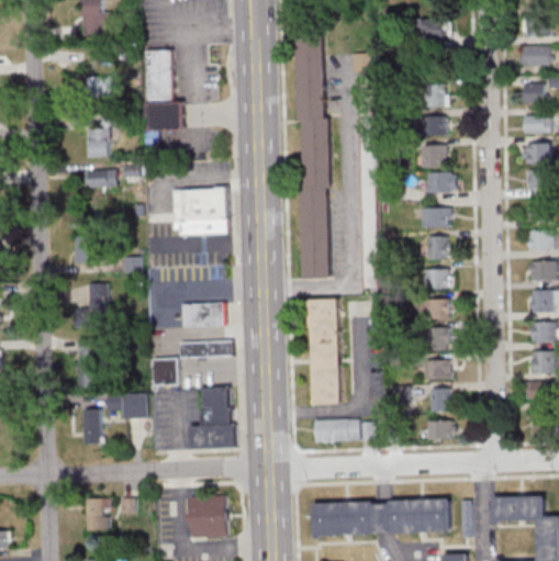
[(111,10),(103,10),(102,0),(81,0),(82,36),(101,35),(101,26),(111,26),(111,10)]
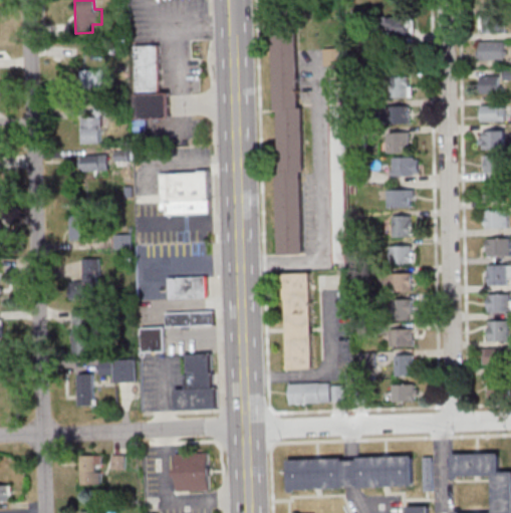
[(479,0),(480,8),(500,8),(500,0),(479,0)]
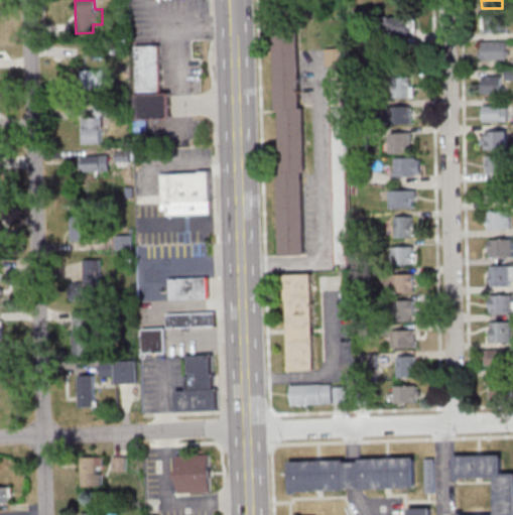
[(502,34),(502,16),(481,16),(481,34),(502,34)]
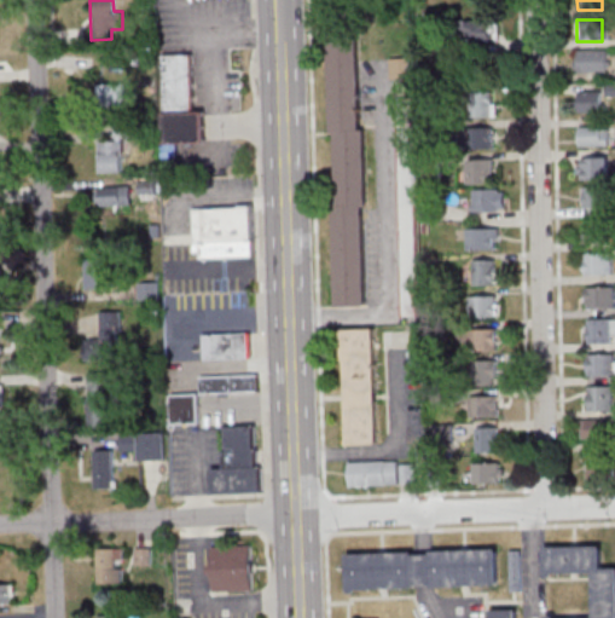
[(463,21),(463,47),(493,47),(493,21),(463,21)]
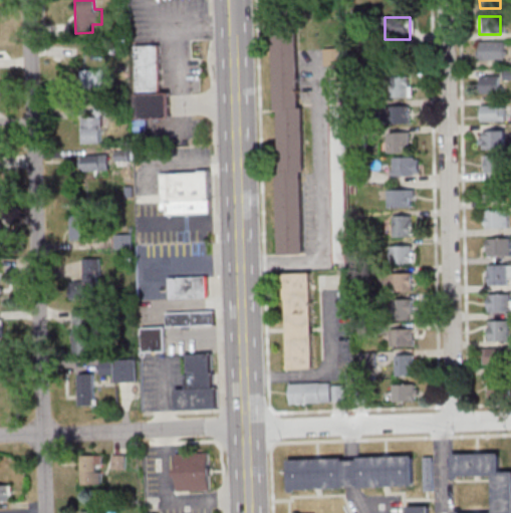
[(298,25),(272,26),(276,255),(302,255),(298,25)]
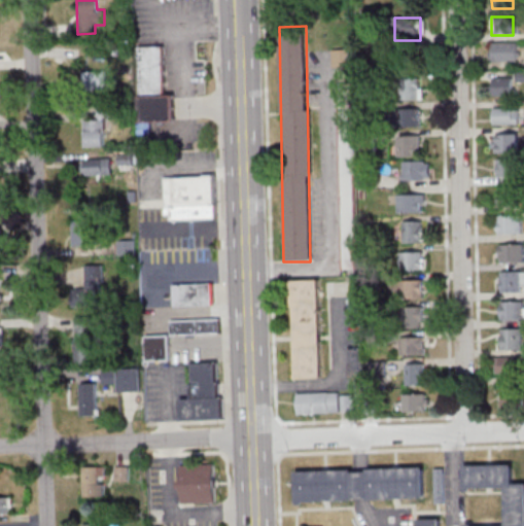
[(490,43),(515,42),(515,60),(490,61),(490,43)]
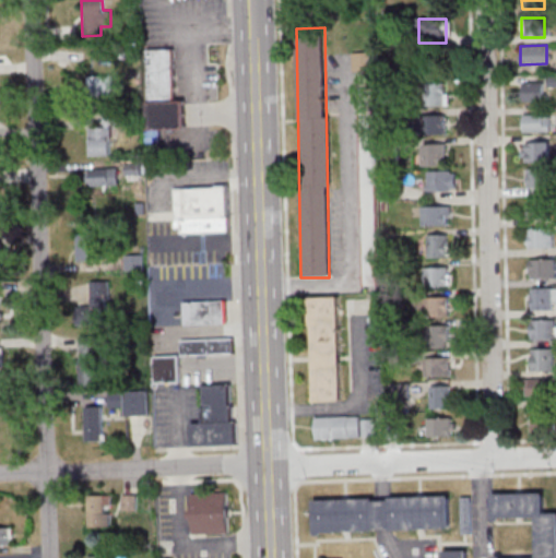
[(182,102),(172,102),(170,49),(143,49),(144,130),(182,129),(182,102)]
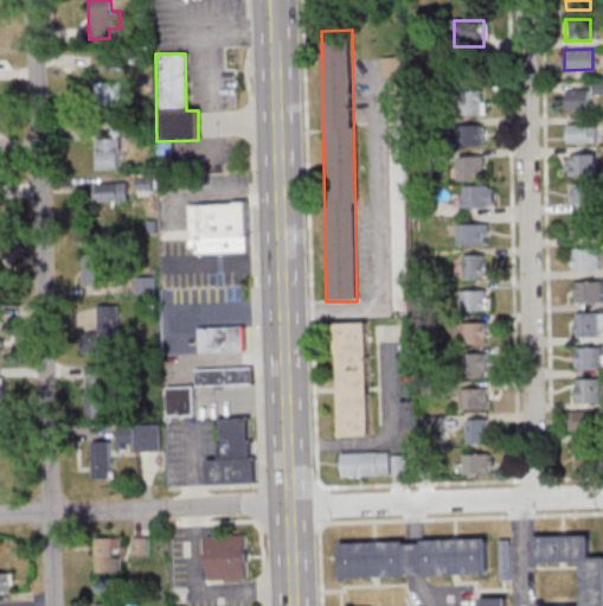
[(90,82),(90,103),(126,103),(126,82),(90,82)]
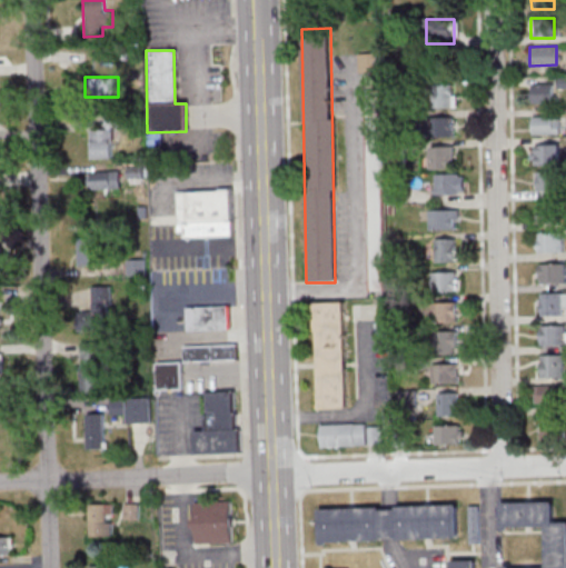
[(552,85),(528,85),(528,105),(552,105),(552,85)]
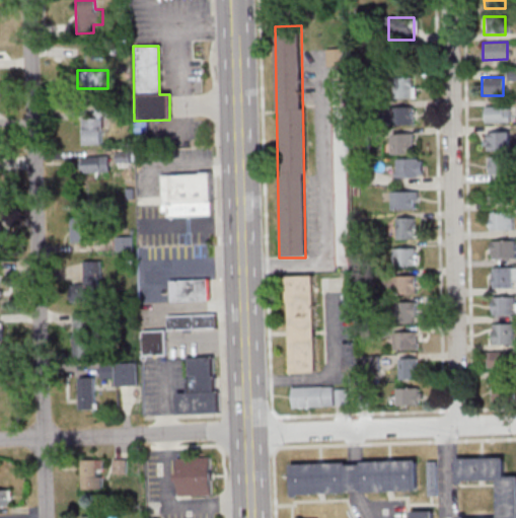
[(414,78),(390,78),(390,98),(414,98),(414,78)]
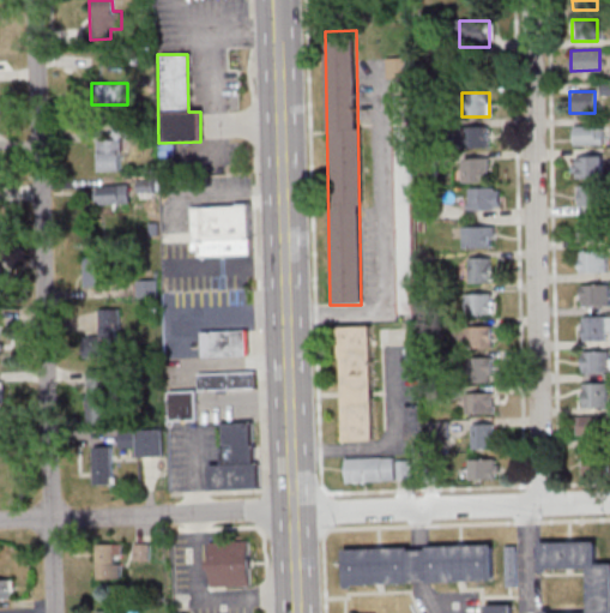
[(392,98),(396,314),(410,313),(406,98),(392,98)]
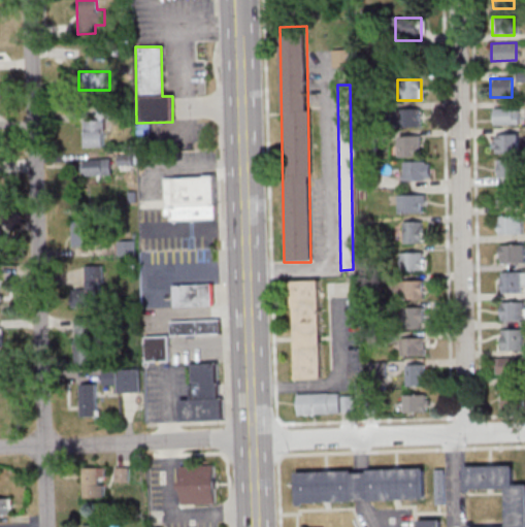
[(492,107),(517,107),(518,125),(492,125),(492,107)]
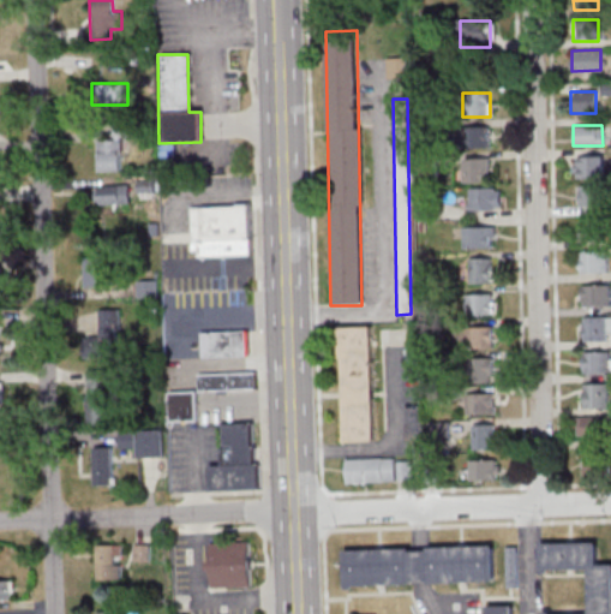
[(465,126),(465,148),(486,148),(486,126),(465,126)]
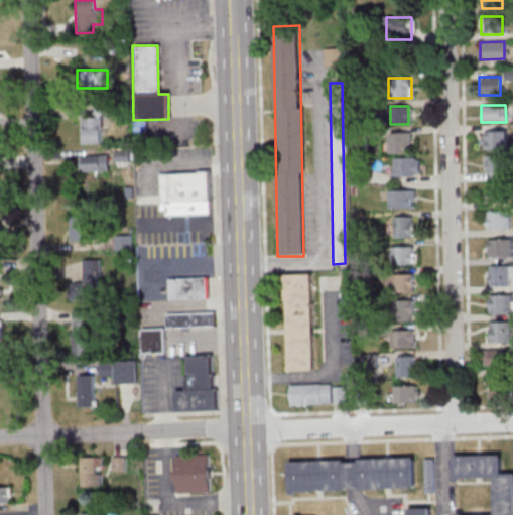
[(99,144),(99,117),(80,117),(80,144),(99,144)]
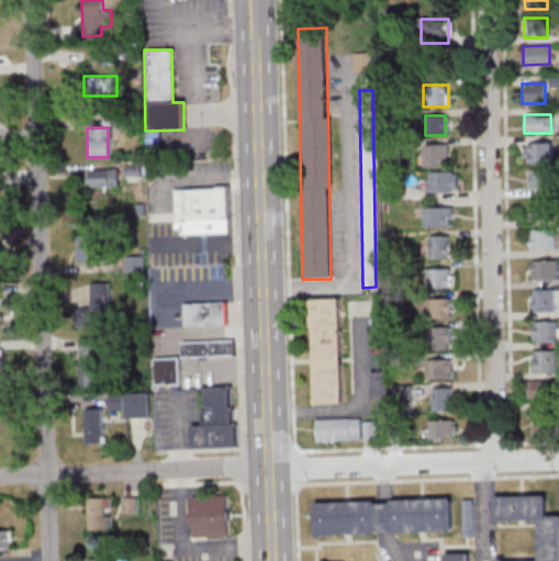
[(525,143),(551,143),(552,161),(526,163),(525,143)]
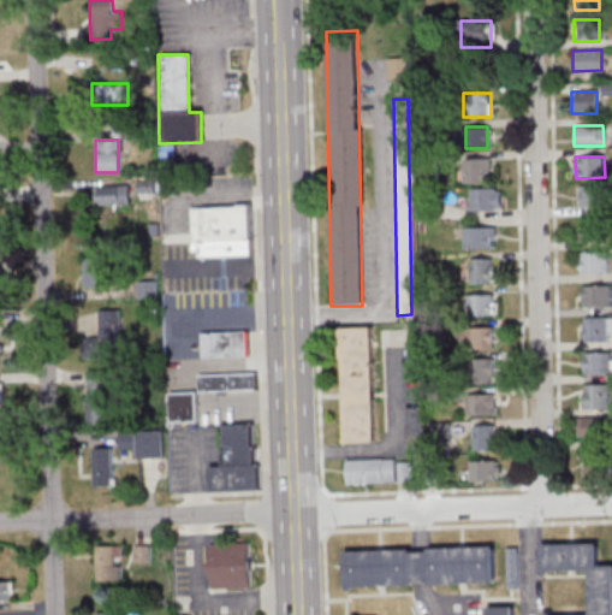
[(488,158),(461,158),(461,183),(488,183),(488,158)]
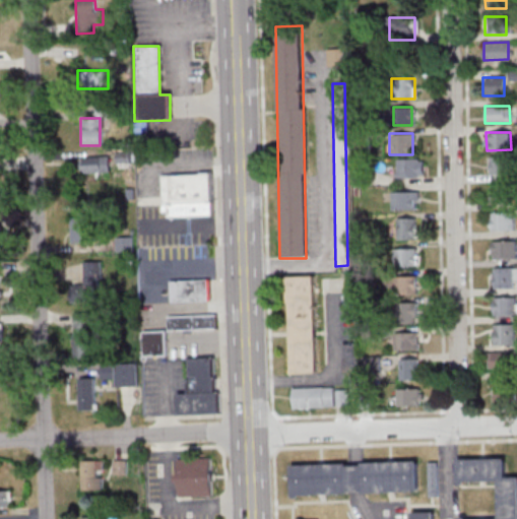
[(77,156),(77,174),(106,174),(106,156),(77,156)]
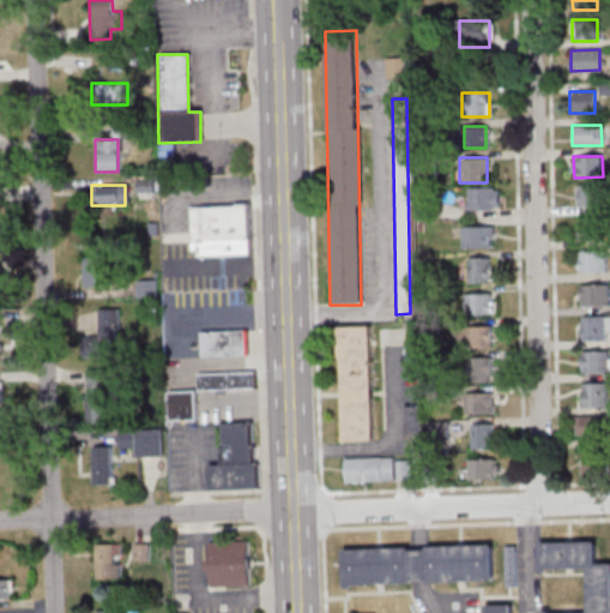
[(577,185),(605,185),(605,205),(577,206),(577,185)]
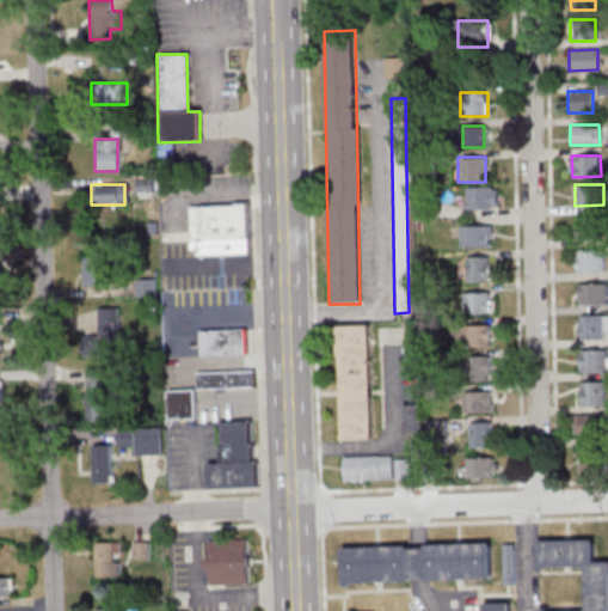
[(496,187),(464,187),(464,209),(496,209),(496,187)]
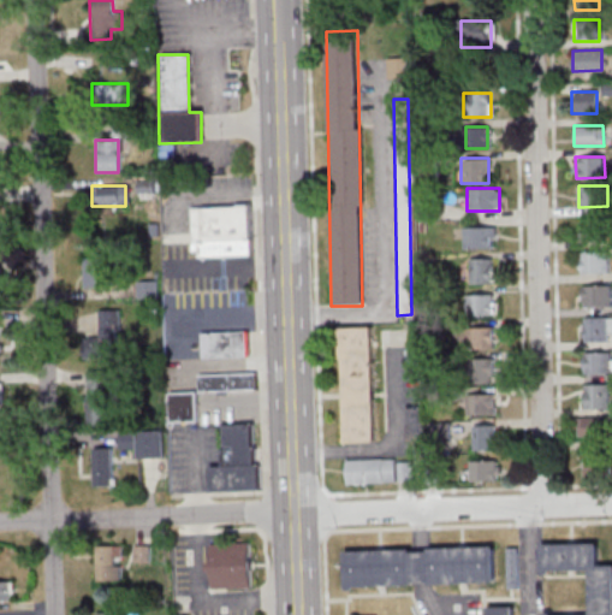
[(189,207),(190,258),(251,256),(250,206),(189,207)]
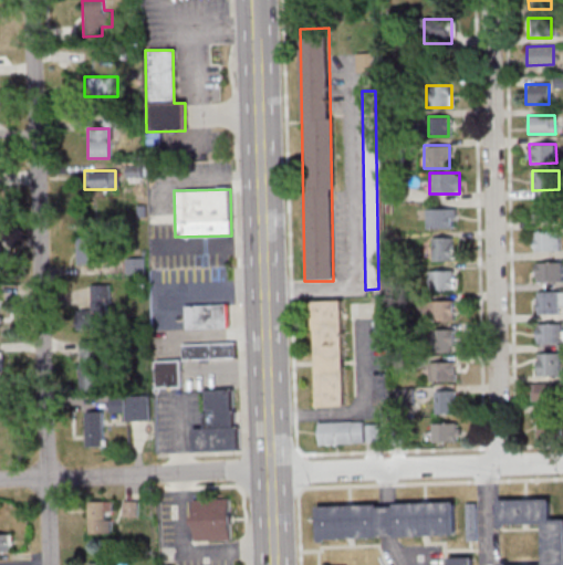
[(532,203),(559,202),(559,221),(532,222),(532,203)]
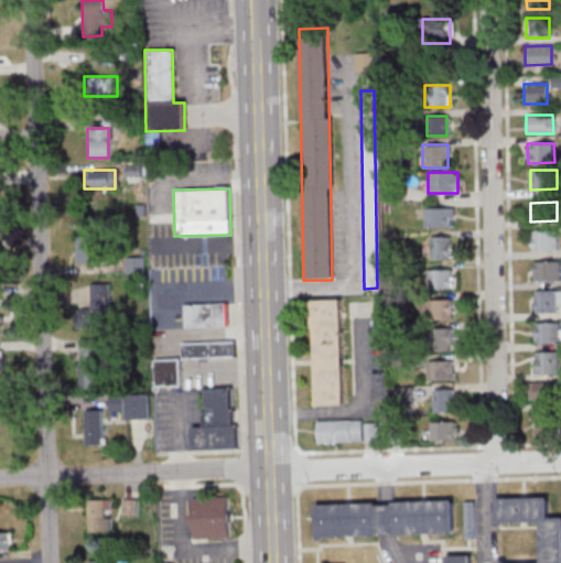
[(452,228),(452,208),(424,208),(424,228),(452,228)]
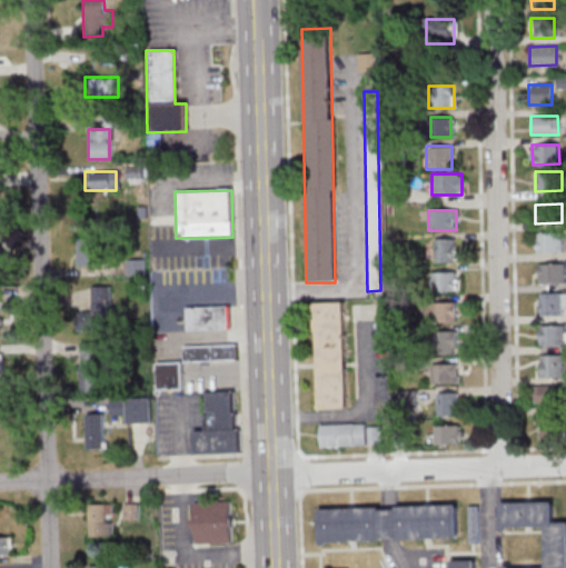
[(536,233),(563,232),(563,251),(536,252),(536,233)]
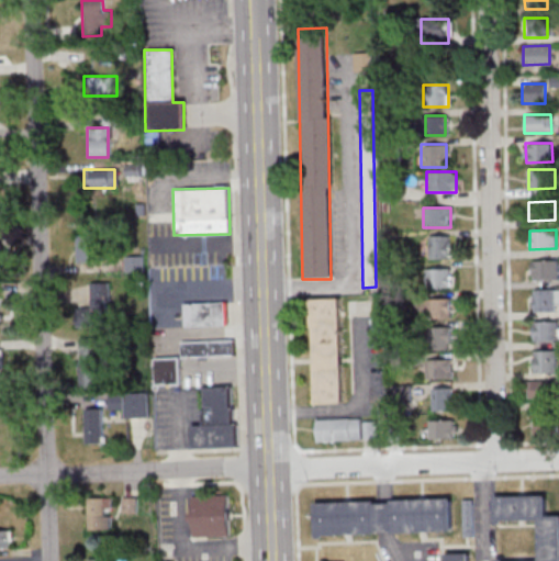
[(97,235),(74,235),(74,261),(97,261),(97,235)]
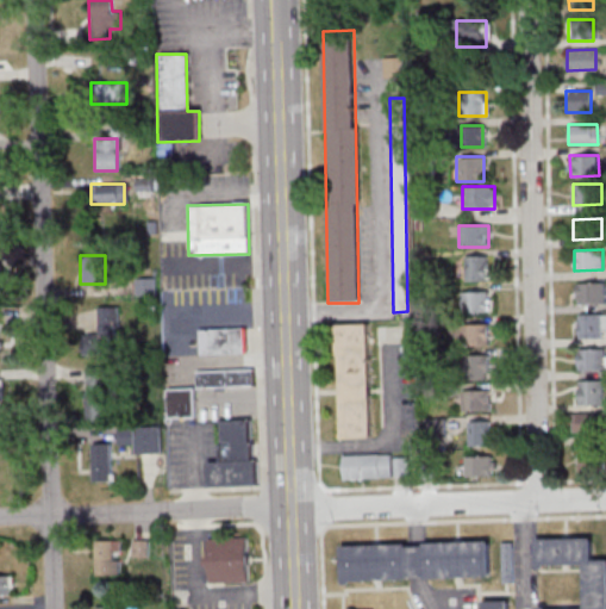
[(463,256),(463,280),(488,280),(488,256),(463,256)]
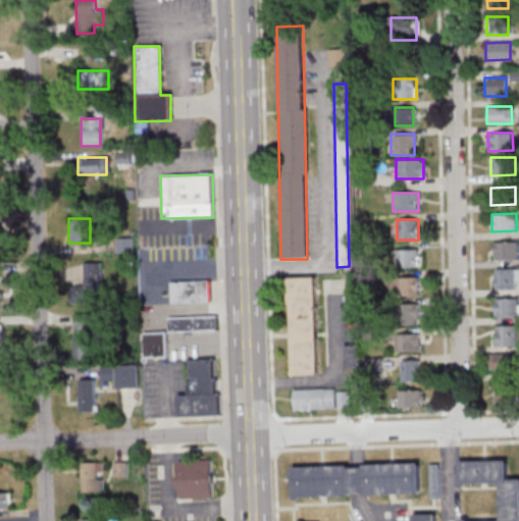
[(130,239),(114,239),(115,253),(131,252),(130,239)]
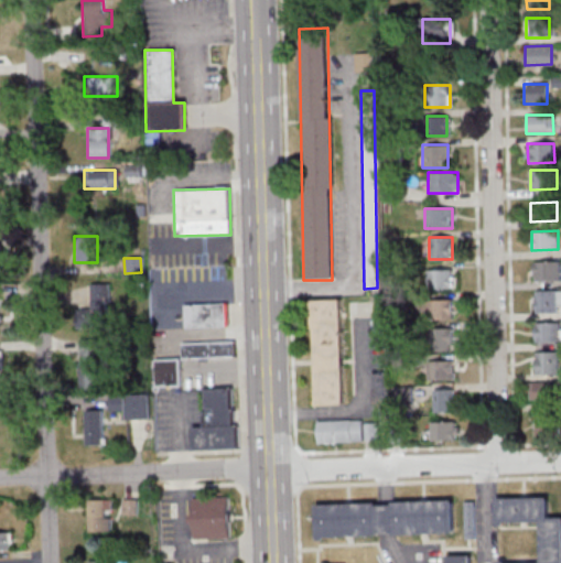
[(533,261),(560,261),(560,280),(533,281),(533,261)]
